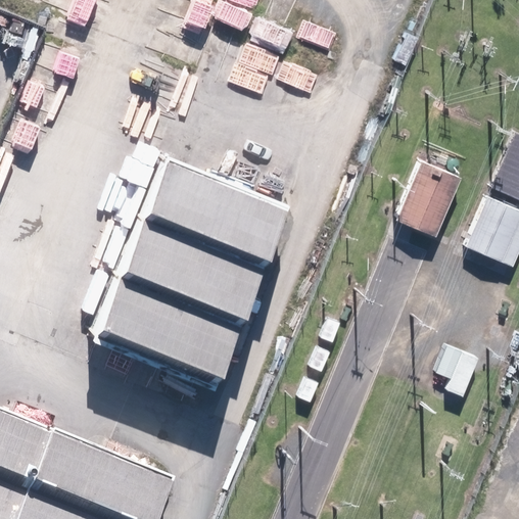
[(288,203),(169,157),(98,339),(217,385),(288,203)]
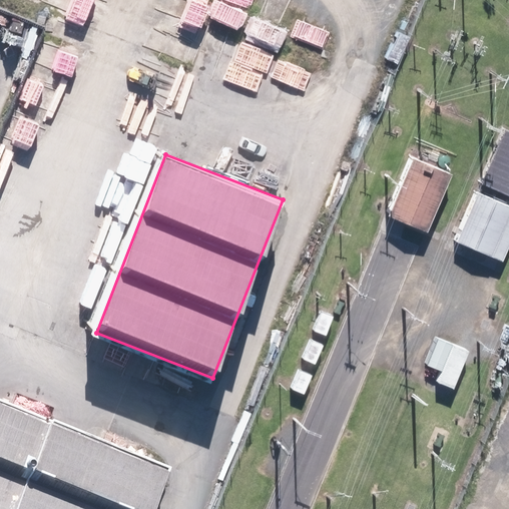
[(452,176),(413,159),(389,214),(429,231),(452,176)]
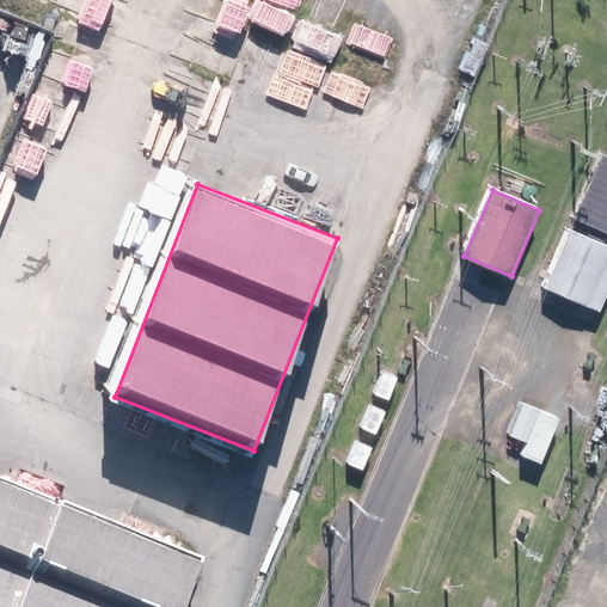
[(606,247),(570,233),(545,289),(605,316),(606,312),(606,247)]
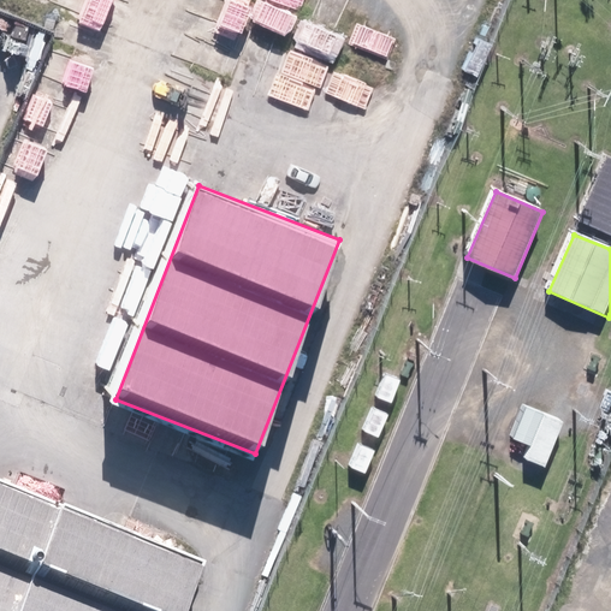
[(563,422),(544,415),(527,462),(545,468),(563,422)]
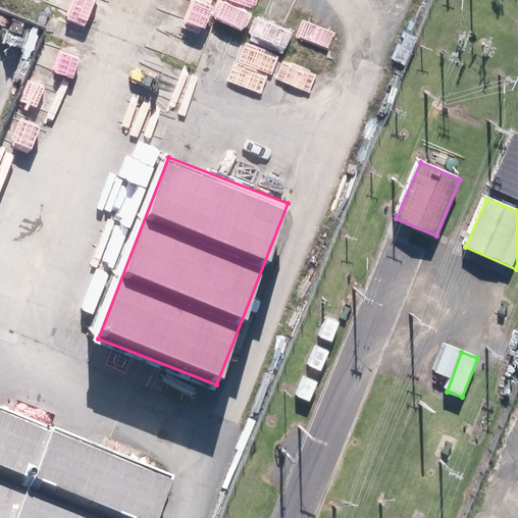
[(156,517),(170,480),(0,414),(0,517),(156,517)]
